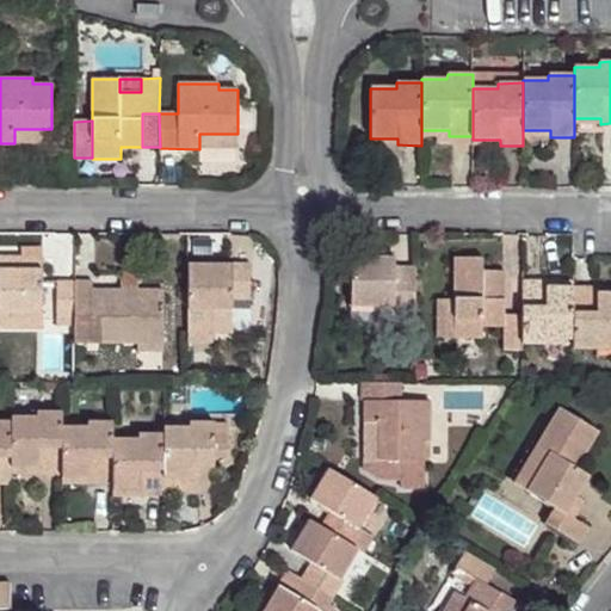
[(53,143),(51,129),(14,129),(14,143),(53,143)]
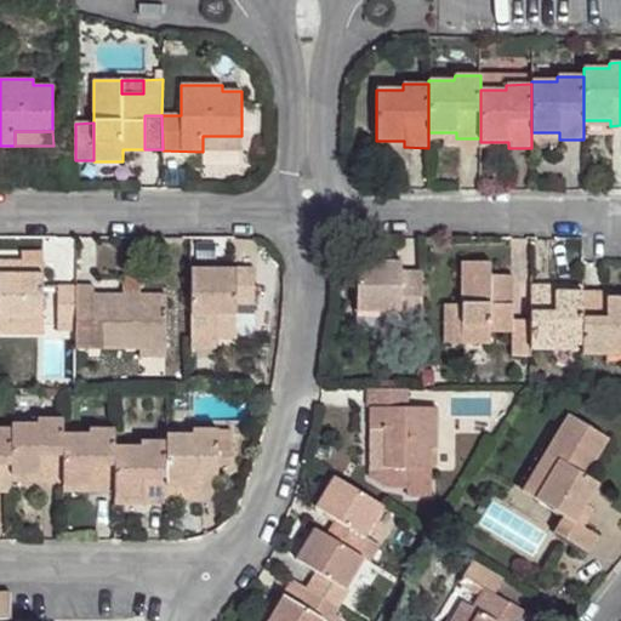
[(241,152),(241,136),(203,136),(203,152),(241,152)]
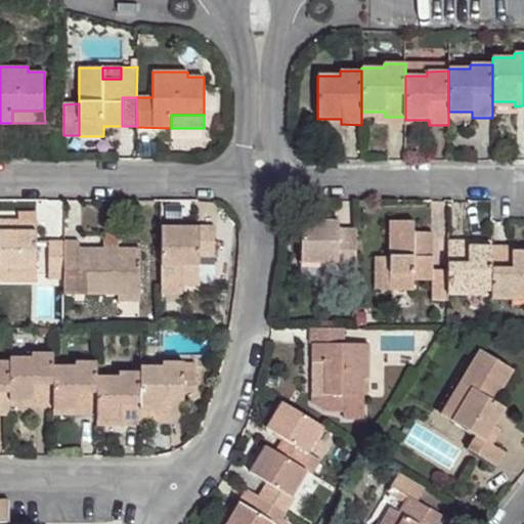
[(18,212),(18,221),(36,220),(36,212),(18,212)]
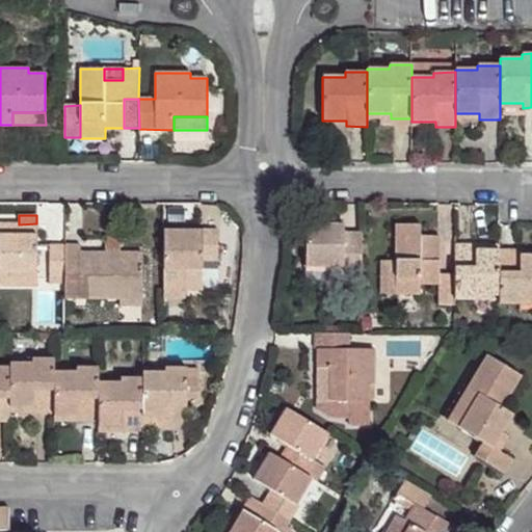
[(19,224),(19,235),(0,235),(0,274),(36,274),(36,223),(19,224)]
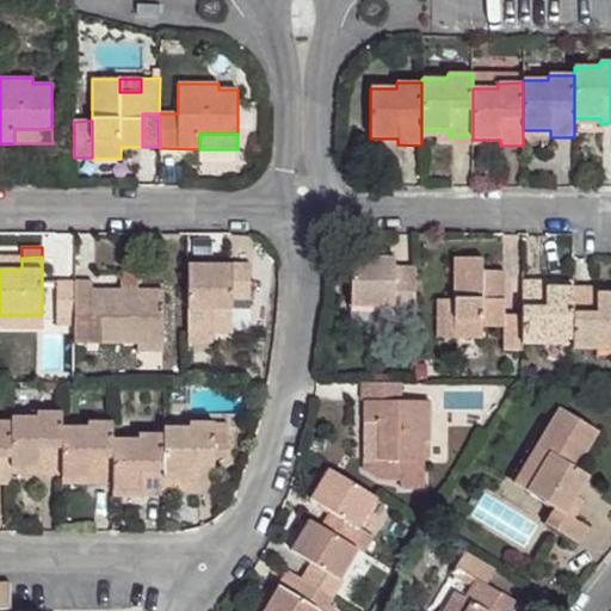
[(0,270),(22,270),(22,258),(0,257),(0,270)]
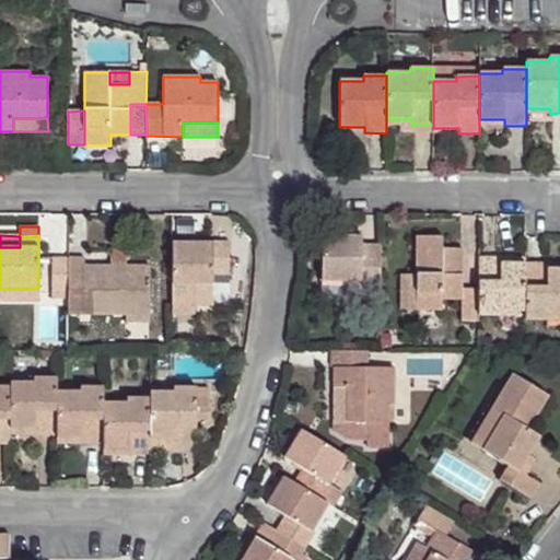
[(362,245),(362,237),(322,236),(322,281),(360,281),(360,290),(381,290),(381,245),(362,245)]
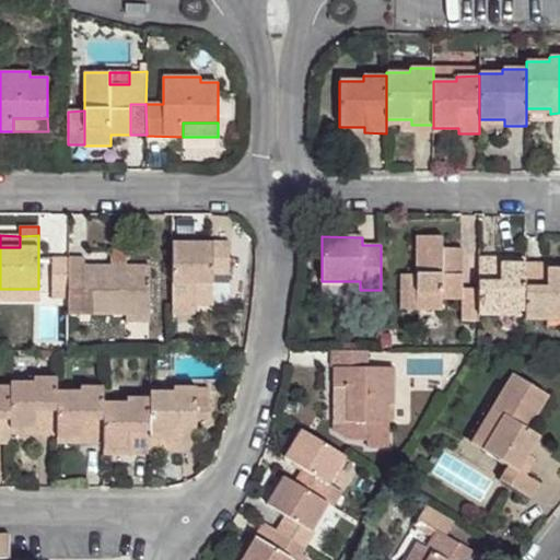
[(462,322),(479,322),(478,315),(478,289),(462,289),(462,248),(442,248),(442,237),(416,237),(416,276),(416,310),(442,310),(442,299),(462,299),(462,322)]
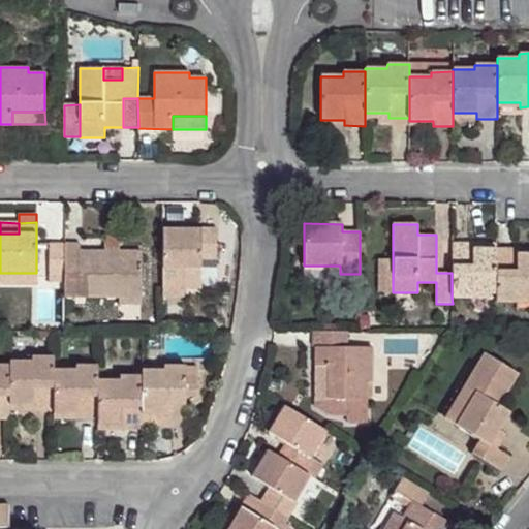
[(179,229),(162,229),(162,284),(184,284),(183,289),(200,289),(200,259),(217,259),(217,228),(201,228),(201,236),(179,236),(179,229)]
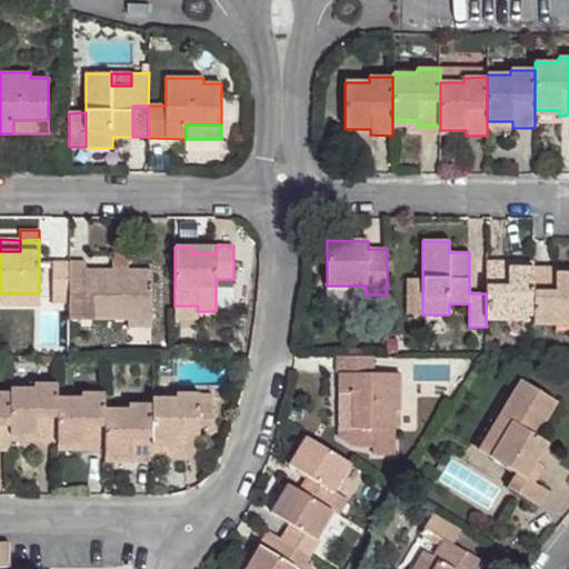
[(113,272),(113,276),(127,276),(128,257),(113,257),(113,272)]
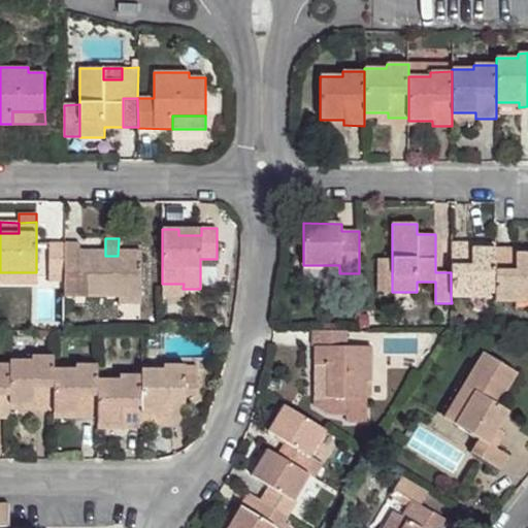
[(64,275),(64,244),(48,243),(48,275),(64,275)]
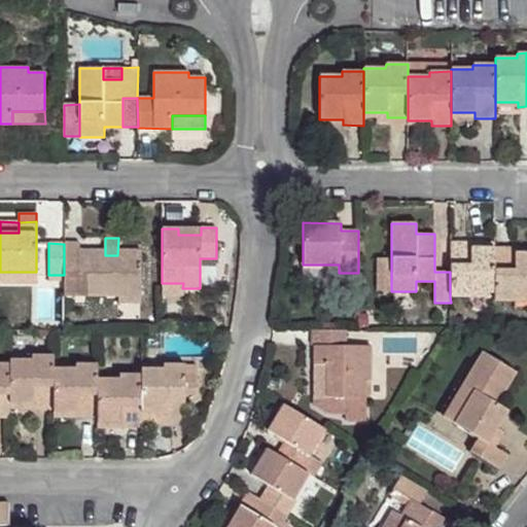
[(450,272),(450,296),(472,296),(472,292),(494,292),(494,248),(472,248),(472,243),(450,243),(450,272)]
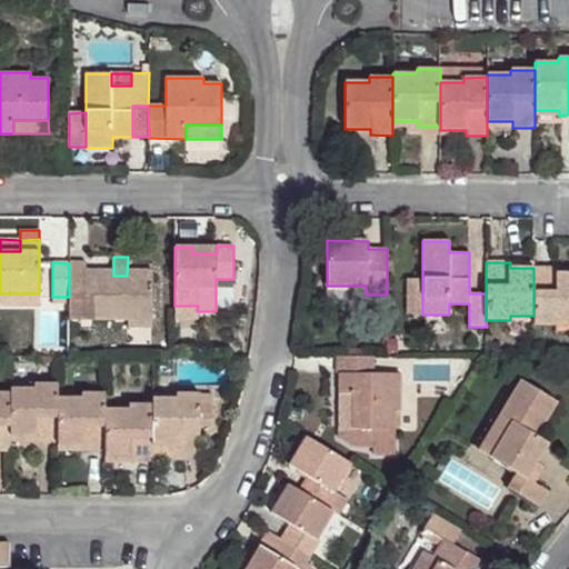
[(86,263),(69,263),(69,297),(69,320),(128,321),(151,321),(152,272),(127,272),(127,276),(113,276),(113,272),(86,271),(86,263)]
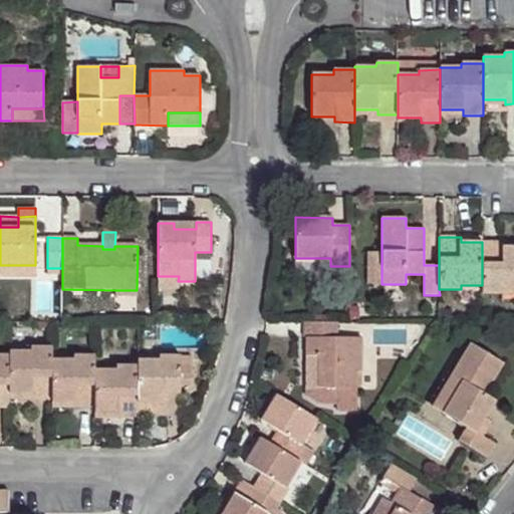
[(482,242),(482,285),(482,289),(482,293),(503,294),(503,289),(513,289),(513,246),(503,247),(503,242),(482,242)]
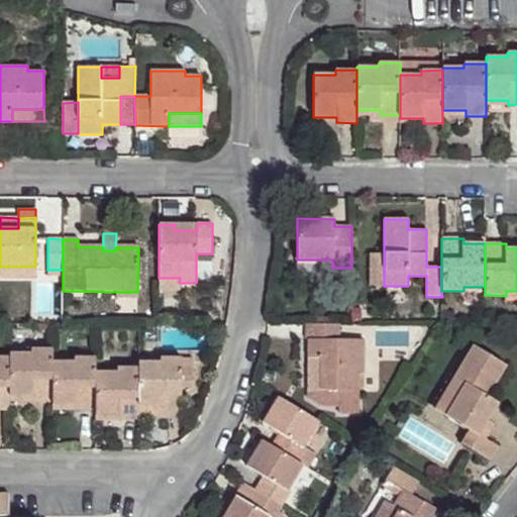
[(370,286),(384,286),(384,254),(370,254),(370,286)]
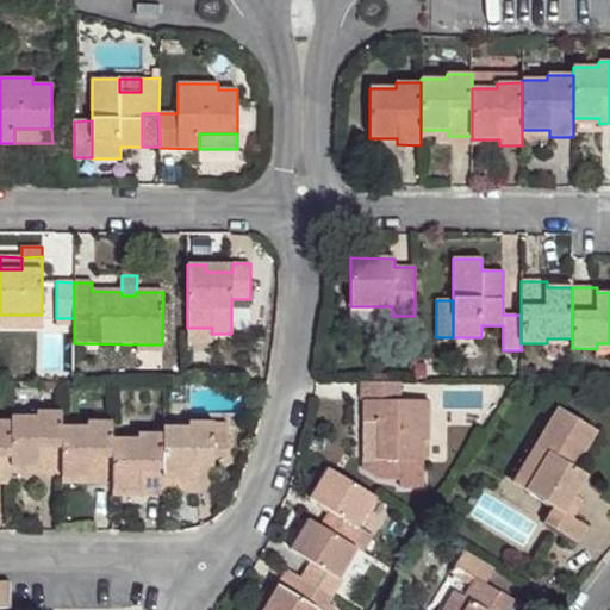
[(392,306),(350,306),(350,323),(392,323),(392,316),(392,306)]
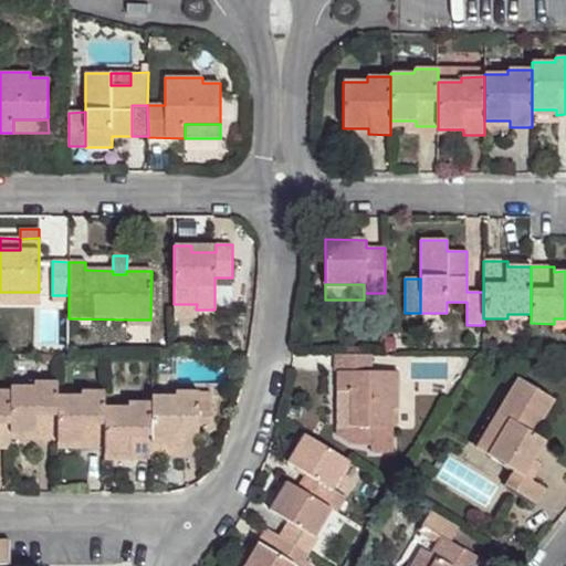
[(39,292),(0,292),(0,305),(39,305),(39,292)]
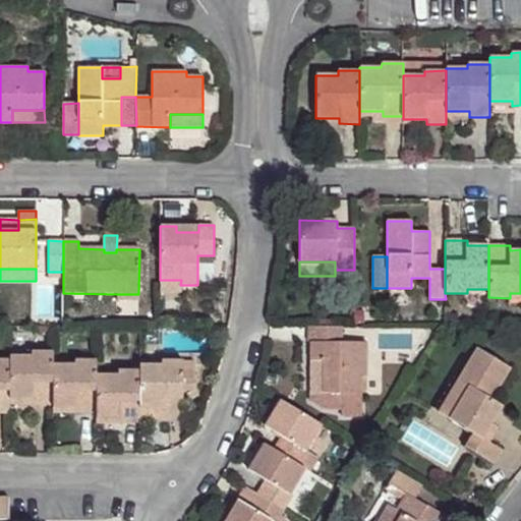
[(181,280),(160,280),(160,292),(181,292),(180,285),(181,280)]
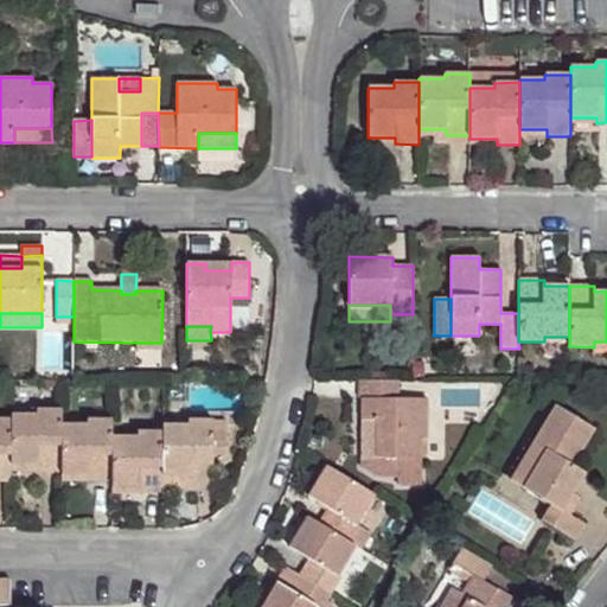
[(398,382),(359,382),(359,398),(362,398),(362,467),(377,475),(400,475),(400,484),(421,484),(421,458),(421,439),(427,439),(427,398),(398,400),(398,382)]
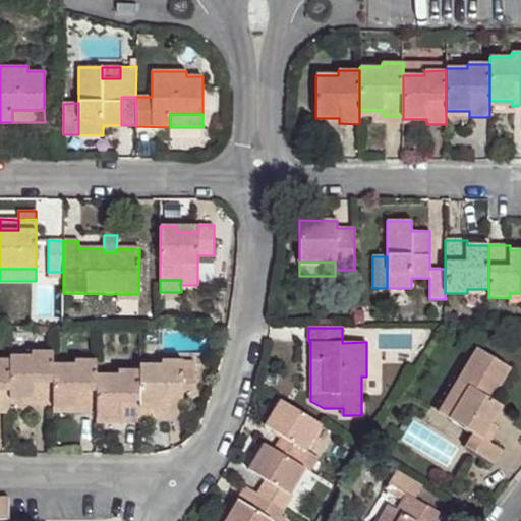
[(495,465),(503,451),(488,443),(482,439),(502,407),(490,400),(510,368),(477,348),(458,382),(468,388),(449,419),(473,435),(465,447),(495,465)]
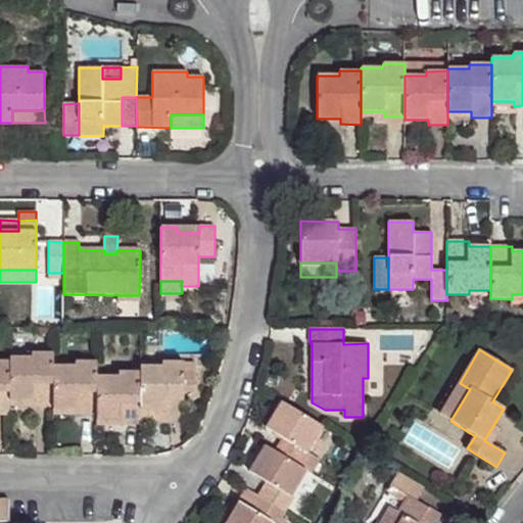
[(31,406),(53,406),(53,366),(53,352),(32,352),(32,357),(10,357),(10,362),(9,400),(31,400),(31,406)]
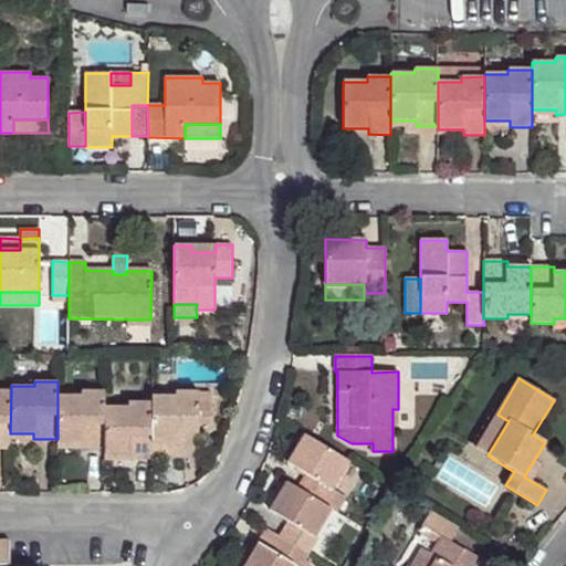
[(0,449),(10,449),(10,439),(10,433),(11,391),(0,391),(0,449)]
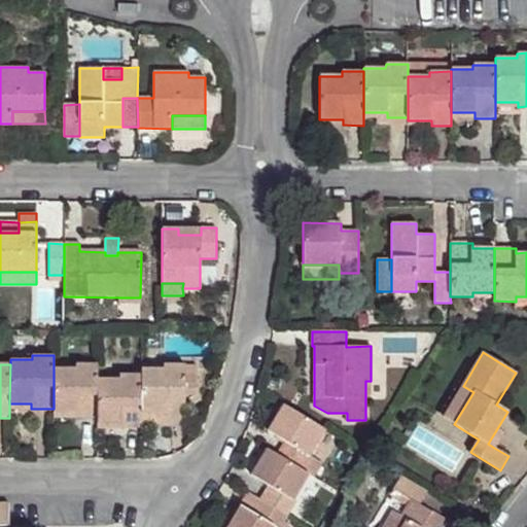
[(75,418),(97,418),(98,379),(98,364),(75,364),(75,369),(54,369),(54,409),(54,413),(75,413),(75,418)]
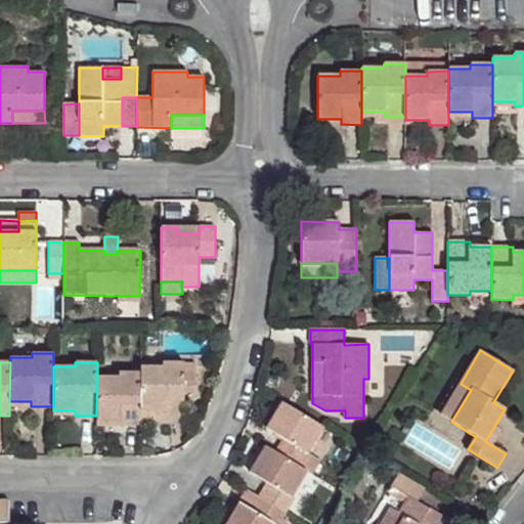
[(140,373),(140,410),(161,410),(161,416),(182,416),(183,393),(194,393),(194,378),(183,378),(183,362),(163,362),(163,367),(140,367),(140,373)]
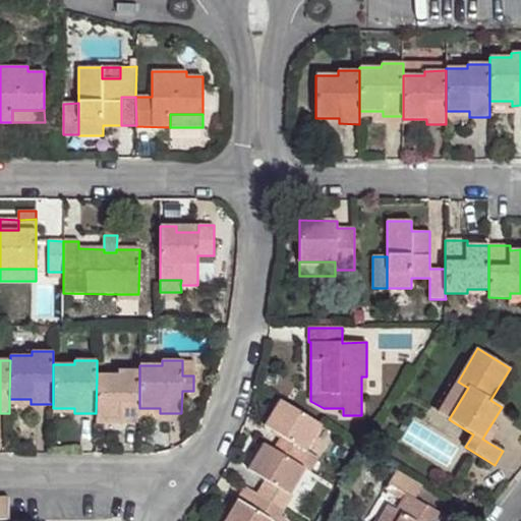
[(193,360),(182,360),(182,375),(193,375),(193,360)]
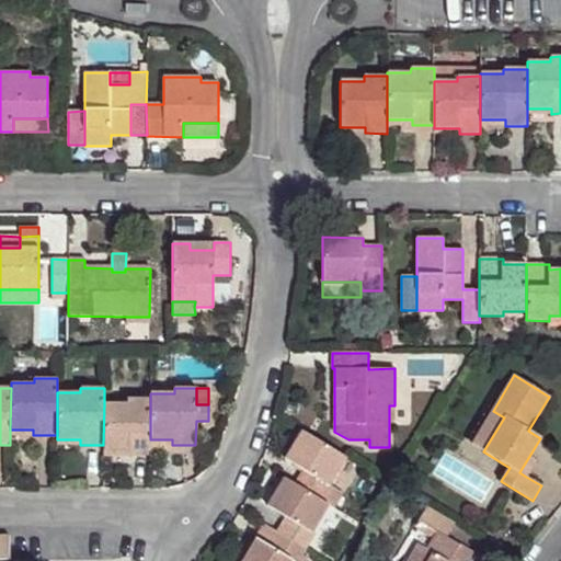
[(126,456),(150,456),(150,453),(150,439),(150,399),(127,399),(127,403),(104,403),(103,445),(103,450),(126,450),(126,456)]
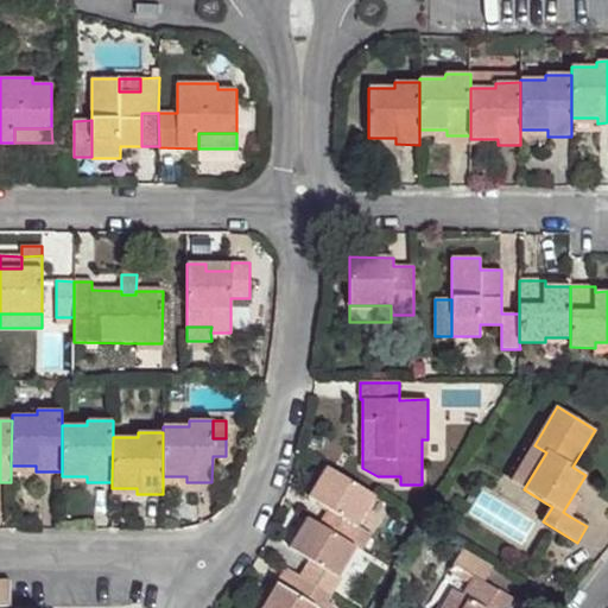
[(512,482),(524,489),(546,453),(534,445),(512,482)]
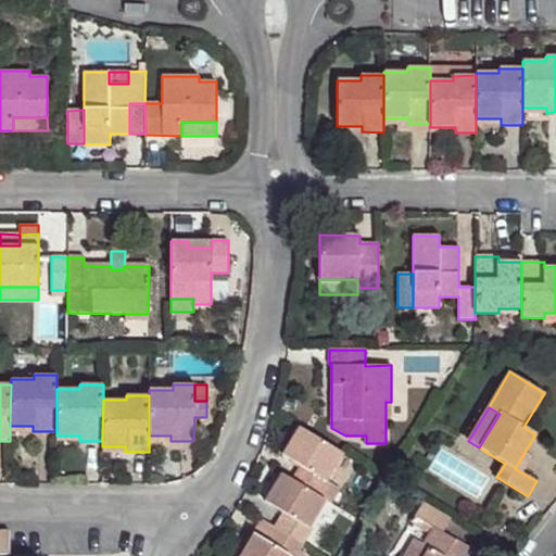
[(342,453),(299,427),(282,455),(301,466),(292,480),(319,496),(328,482),(326,481),(342,453)]
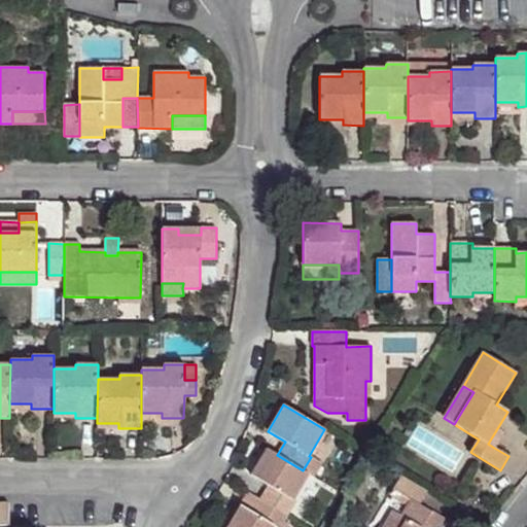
[(162,413),(141,413),(141,425),(183,425),(183,418),(162,418),(162,413)]
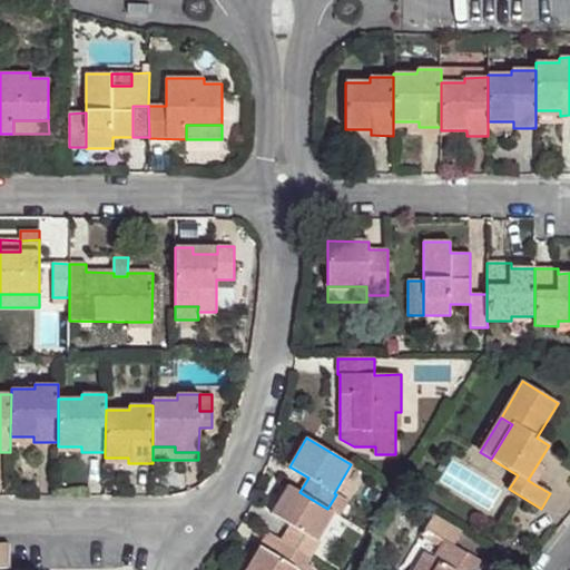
[(544,468),(538,464),(528,480),(534,484),(544,468)]
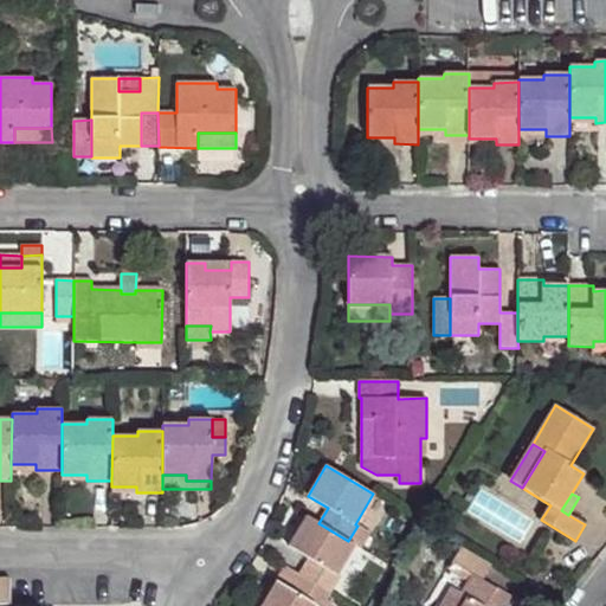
[(318,523),(307,516),(288,547),(309,559),(300,574),(329,592),(339,577),(336,574),(354,545),(348,541),(318,523)]
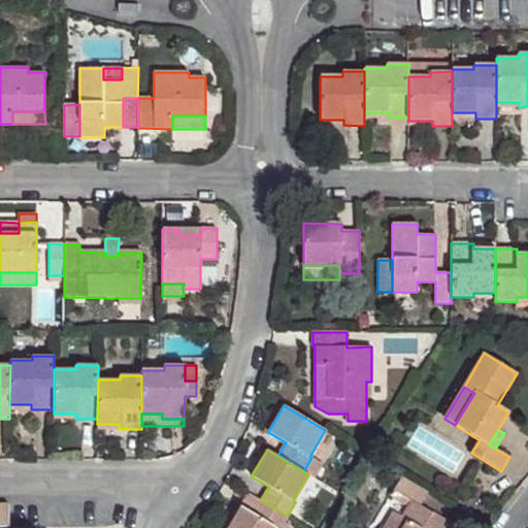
[(311,458),(303,471),(308,474),(315,479),(324,464),(311,458)]
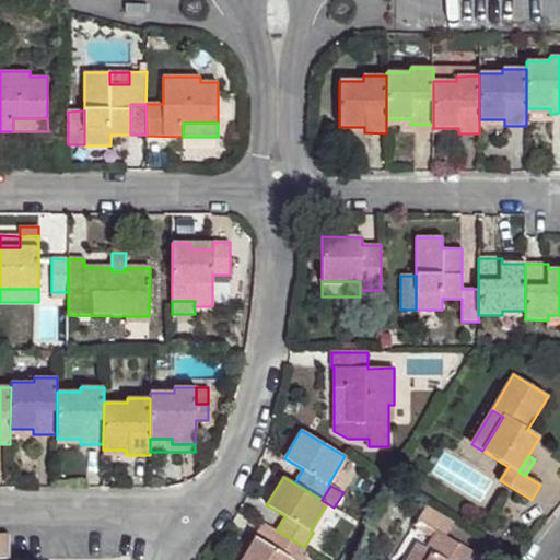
[(338,511),(327,503),(311,531),(322,538),(338,511)]
